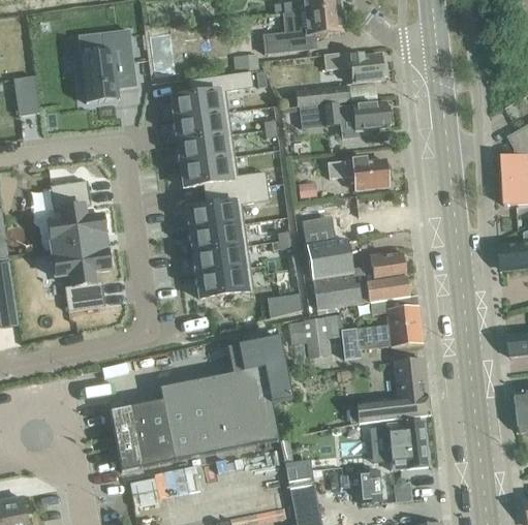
[(292,0),(283,1),(283,2),(275,3),(276,12),(282,12),(339,5),(338,0),(292,0)]
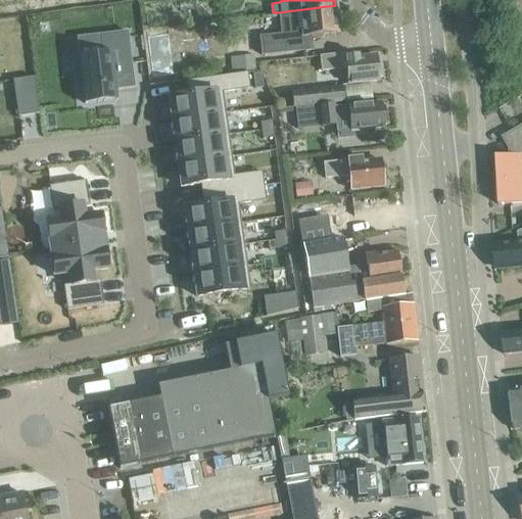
[(337,21),(340,21),(338,5),(335,5),(279,12),(281,31),(259,33),(262,52),(313,47),(312,33),(338,30),(337,21)]
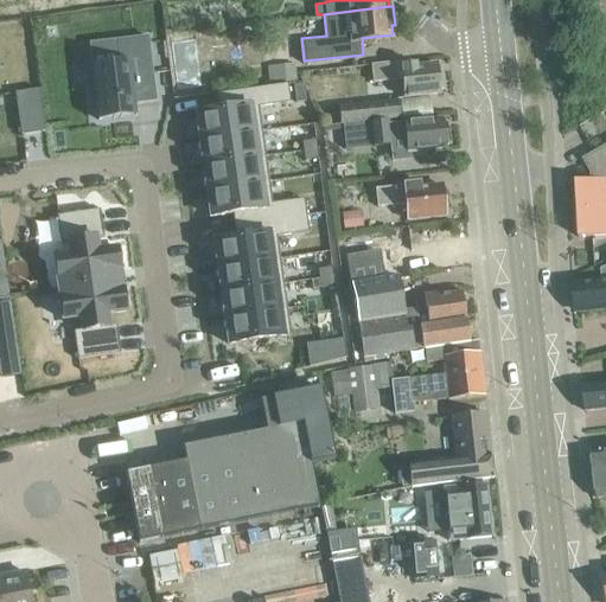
[(96,82),(91,82),(94,98),(99,98),(101,115),(139,110),(135,84),(157,82),(150,31),(116,36),(120,59),(94,63),(96,82)]
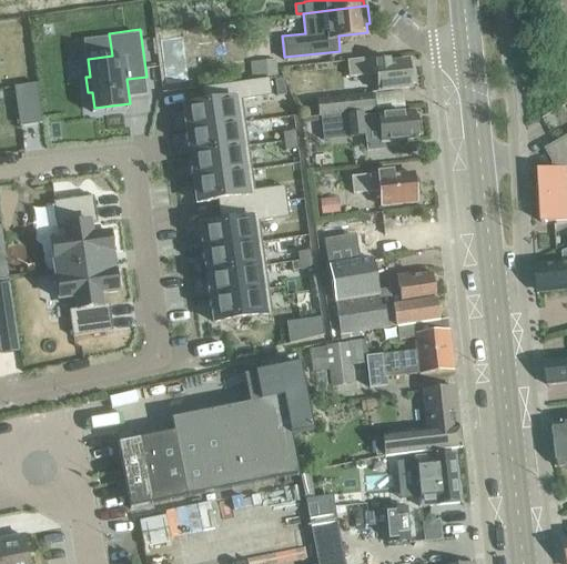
[(412,84),(411,81),(414,81),(413,69),(409,69),(408,57),(391,59),(390,57),(375,58),(374,54),(347,58),(348,74),(376,71),(378,89),(412,84)]
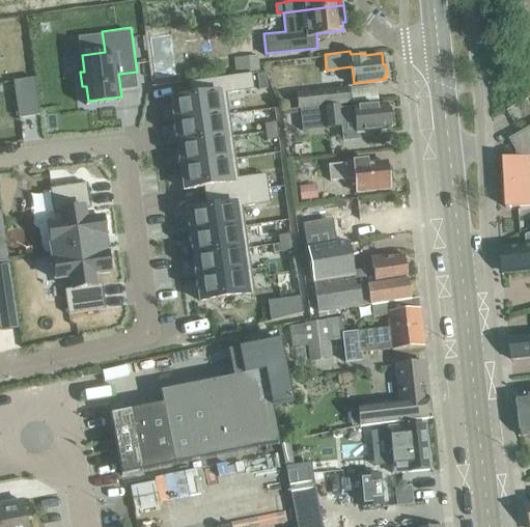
[(236,64),(259,63),(259,52),(235,54),(236,64)]
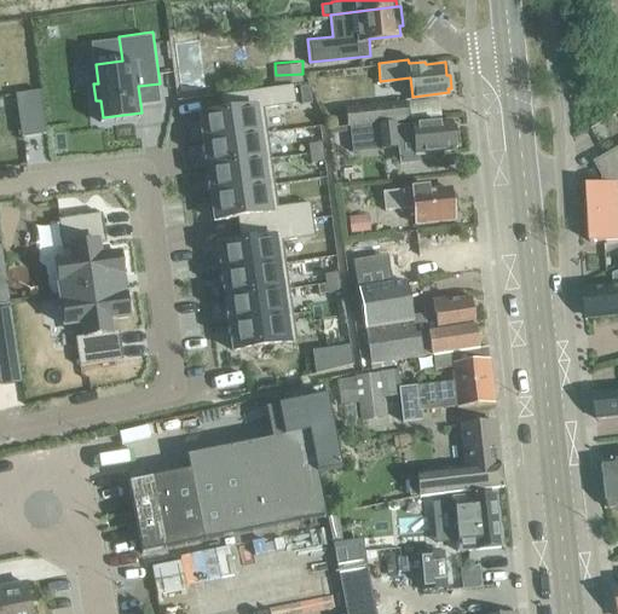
[(296,102),(294,82),(229,92),(231,108),(201,113),(204,139),(267,131),(264,106),(296,102)]
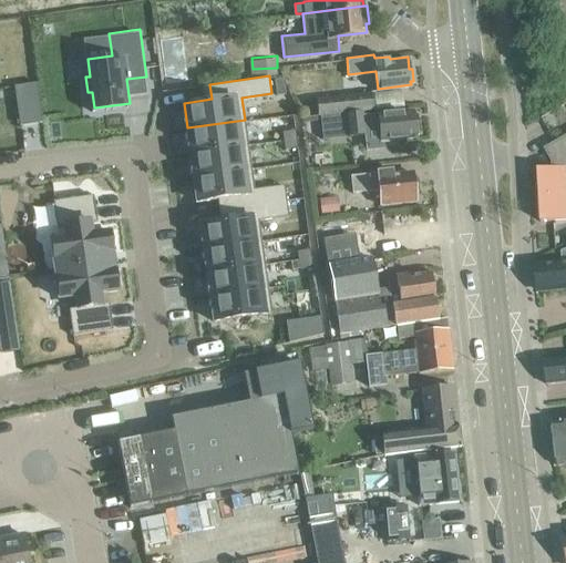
[(37,81),(14,84),(20,123),(42,120),(37,81)]
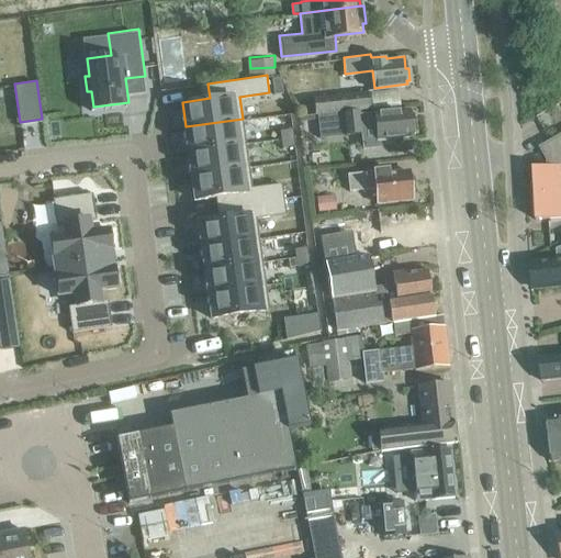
[(358,108),(369,107),(368,90),(314,96),(316,112),(318,112),(344,109),(358,108)]
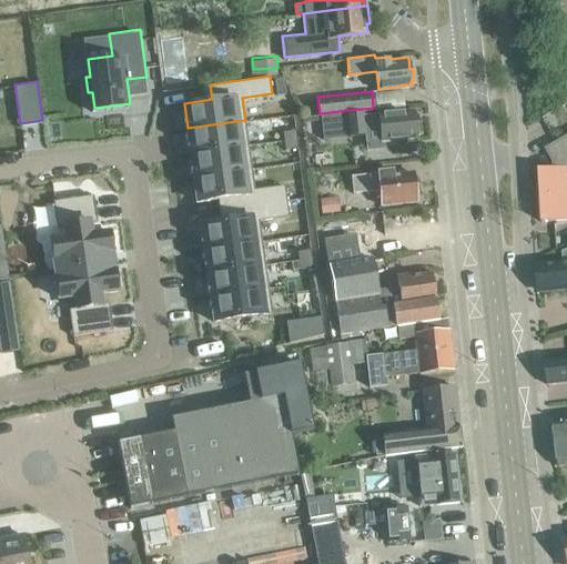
[(366,132),(365,127),(380,124),(382,141),(400,139),(400,137),(417,136),(416,132),(419,132),(417,117),(415,117),(414,109),(364,114),(363,110),(347,111),(347,110),(322,113),(325,137),(348,133),(348,134),(366,132)]
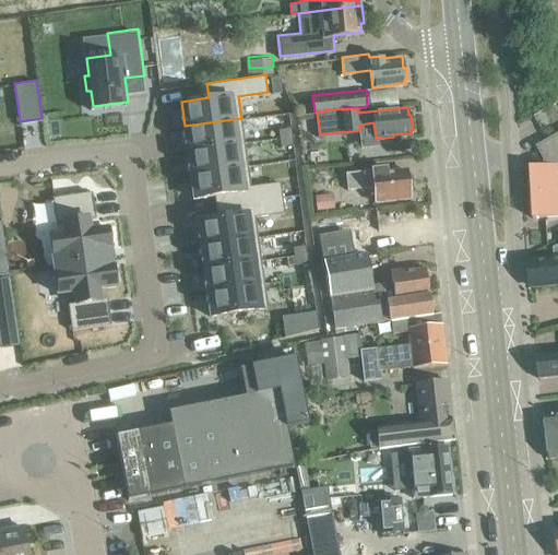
[(188,149),(245,141),(241,118),(185,126),(188,149)]
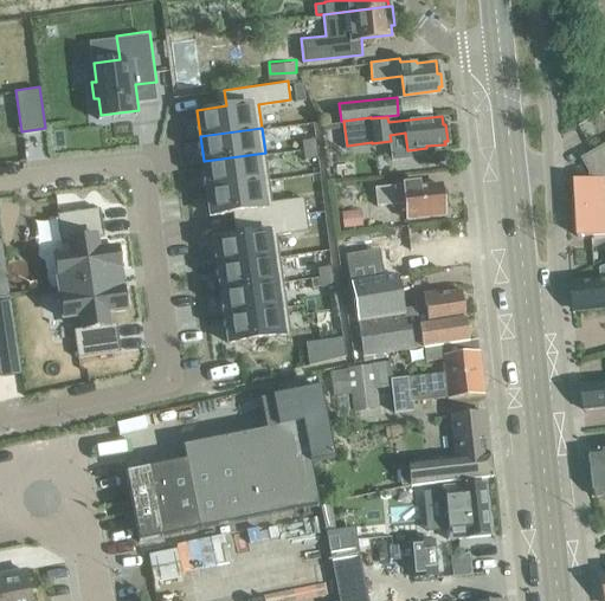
[(604,142),(583,155),(590,169),(591,176),(575,176),(579,233),(604,231),(604,142)]
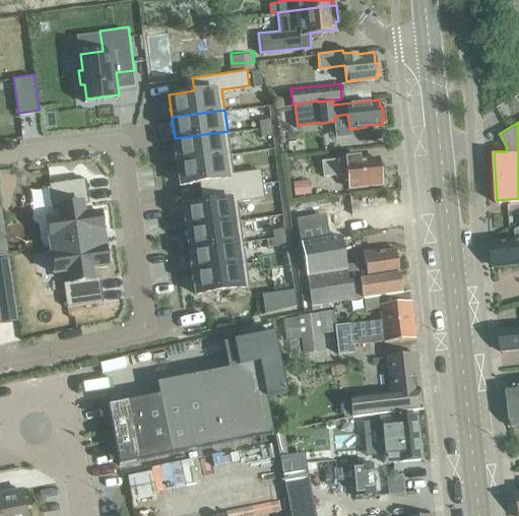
[(228,131),(175,138),(178,160),(231,152),(228,131)]
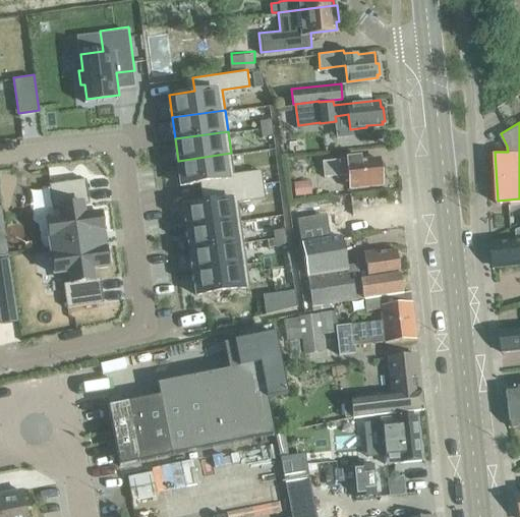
[(181,183),(207,180),(208,190),(264,182),(262,168),(234,172),(231,153),(178,161),(181,183)]
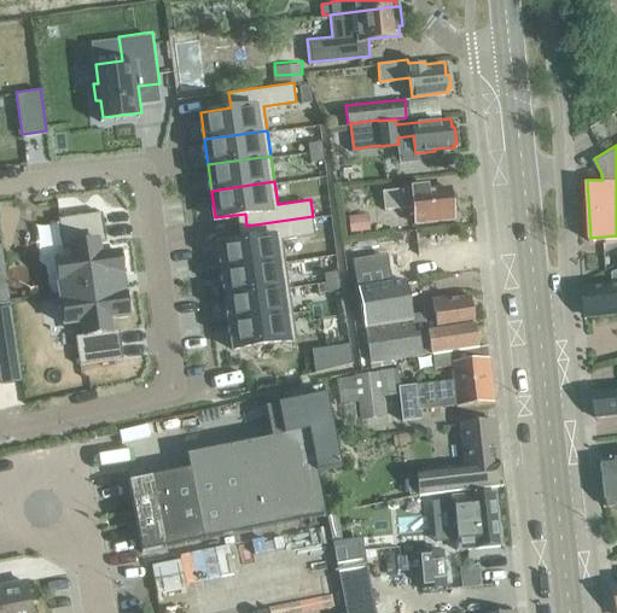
[(384,208),(413,204),(414,220),(453,216),(453,211),(455,209),(454,194),(450,196),(450,190),(453,190),(453,185),(428,188),(428,184),(411,185),(411,186),(382,188),(384,208)]
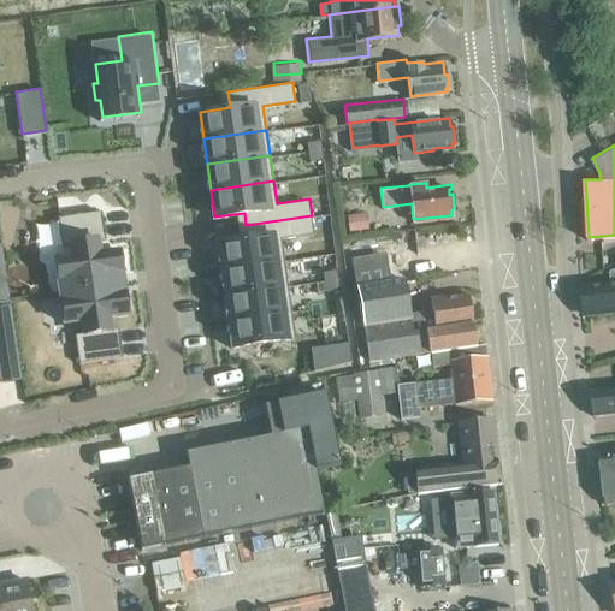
[(72,255),(55,257),(60,290),(120,280),(119,271),(122,271),(119,249),(99,251),(98,239),(105,238),(101,209),(58,215),(63,244),(70,243),(72,255)]
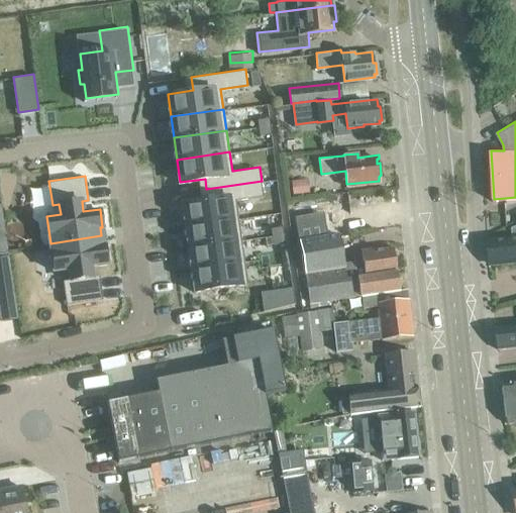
[(263,195),(262,181),(206,189),(207,198),(183,202),(186,224),(238,217),(236,199),(263,195)]
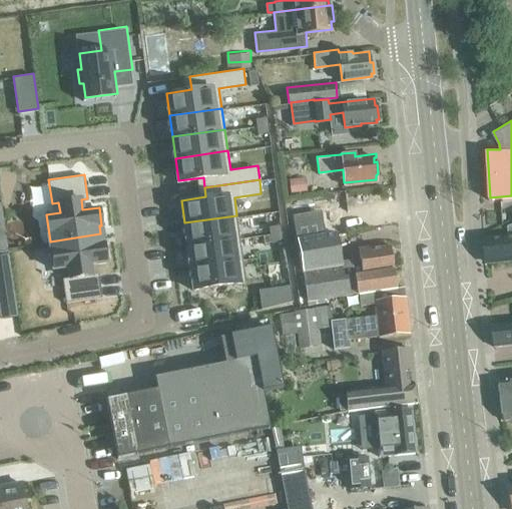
[(3,199),(0,199),(0,246),(9,245),(3,199)]
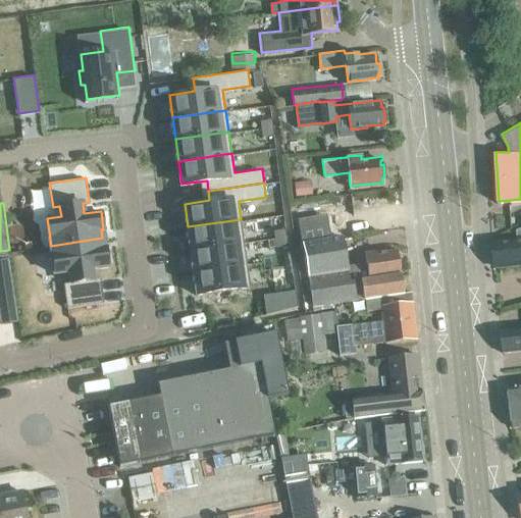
[(365,297),(404,292),(397,248),(387,250),(380,251),(379,249),(360,252),(361,256),(357,256),(358,263),(348,264),(345,250),(343,236),(341,236),(337,217),(336,211),(298,217),(301,231),(303,242),(302,243),(305,256),(308,274),(310,287),(313,305),(330,302),(365,297)]
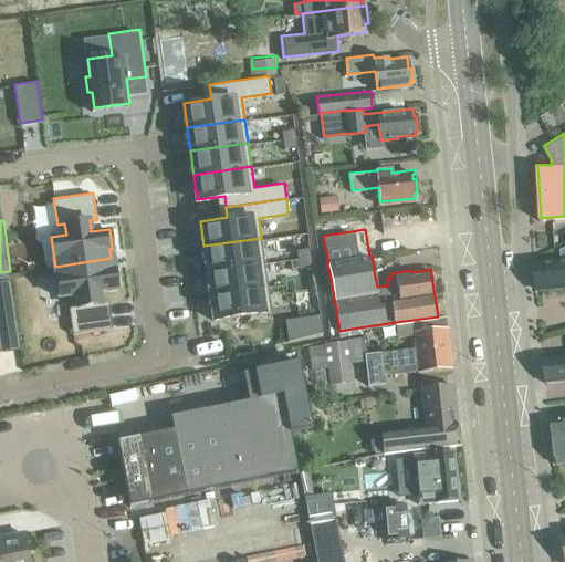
[(264,262),(261,238),(203,246),(207,270),(264,262)]
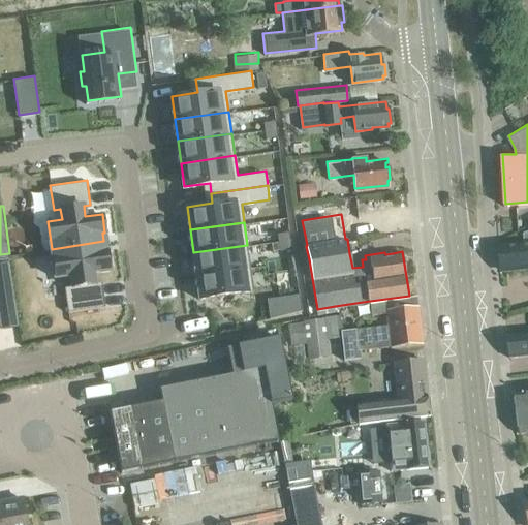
[(527,229),(524,232),(525,239),(517,240),(517,242),(500,244),(501,255),(499,258),(500,263),(503,266),(503,269),(527,265),(527,229)]
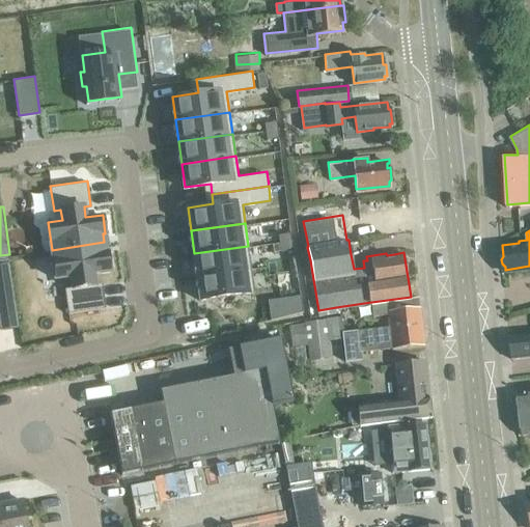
[(104,242),(52,250),(55,277),(70,275),(72,286),(64,287),(68,311),(106,306),(102,281),(94,282),(93,272),(110,269),(108,250),(106,251),(104,242)]
